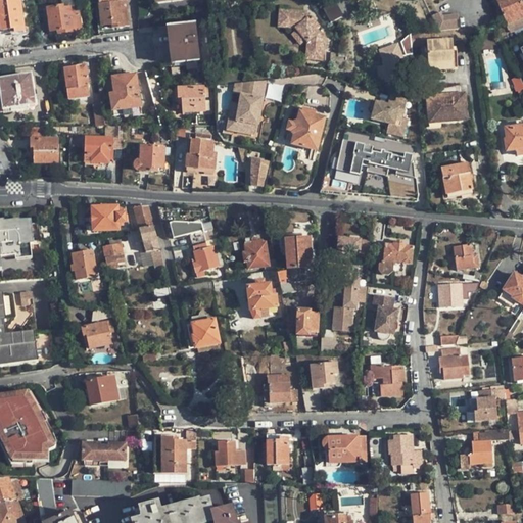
[(19,0),(9,0),(0,1),(0,26),(0,31),(14,29),(14,33),(25,31),(19,0)]
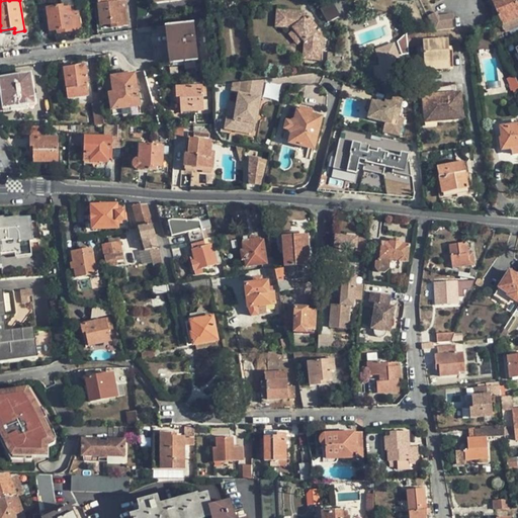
[(50,31),(56,31),(60,30),(61,33),(80,30),(77,12),(71,12),(70,8),(73,7),(72,0),(60,0),(62,5),(46,7),(50,31)]
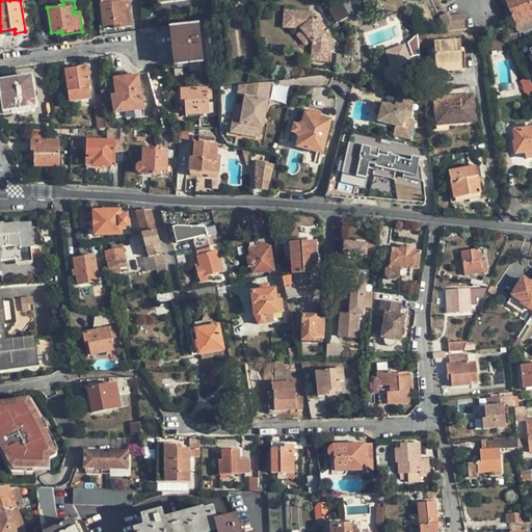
[(99,4),(102,25),(112,24),(113,28),(131,25),(130,11),(139,11),(138,0),(129,0),(130,0),(123,1),(122,0),(110,0),(111,3),(99,4)]
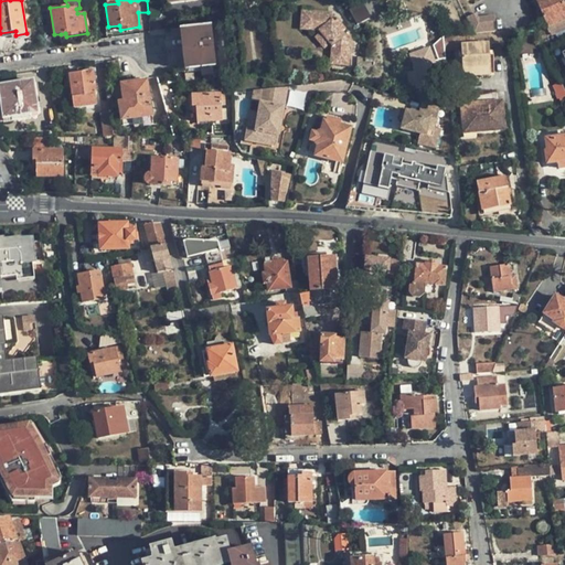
[(564,11),(560,0),(536,0),(548,27),(564,19),(564,11)]
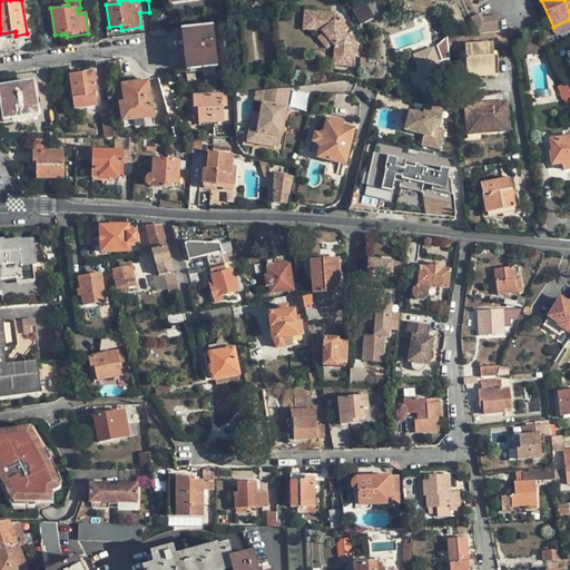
[(361,23),(373,16),(366,3),(353,10),(361,23)]
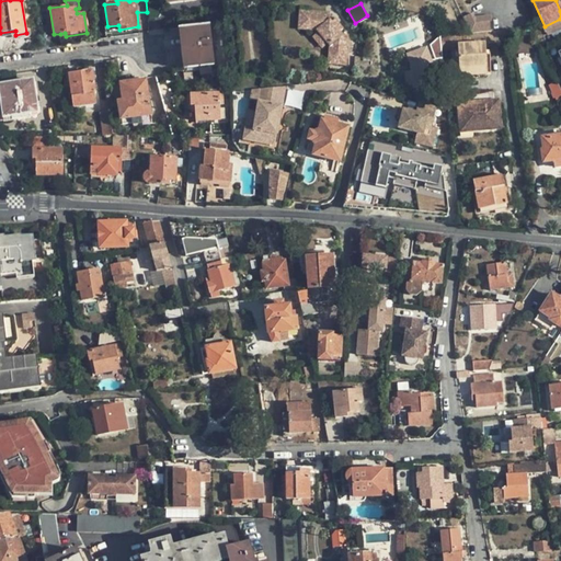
[(307,30),(309,11),(300,11),(298,29),(307,30)]
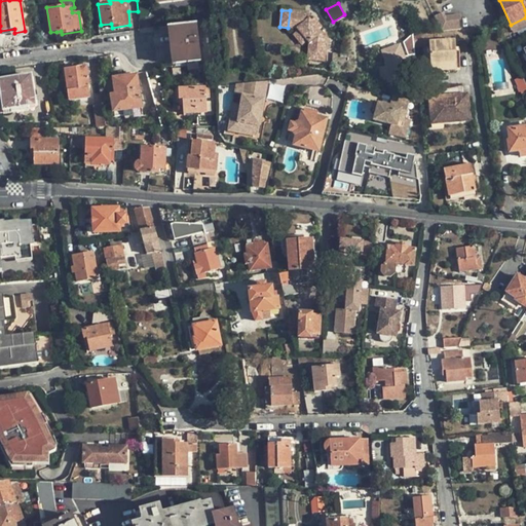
[(290,10),(288,28),(297,29),(298,30),(308,41),(309,42),(308,48),(311,48),(310,60),(325,61),(326,50),(326,49),(323,49),(324,40),(326,41),(327,40),(327,34),(320,33),(317,31),(322,28),(313,19),(310,22),(308,20),(308,12),(290,10)]
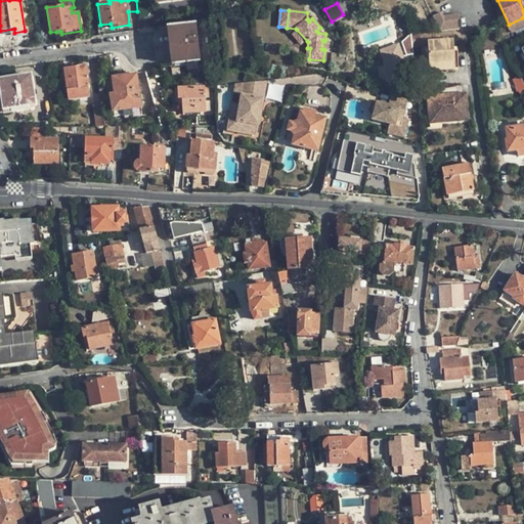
[(439,11),(432,15),(435,22),(439,32),(453,31),(460,30),(457,13),(442,14),(439,11)]
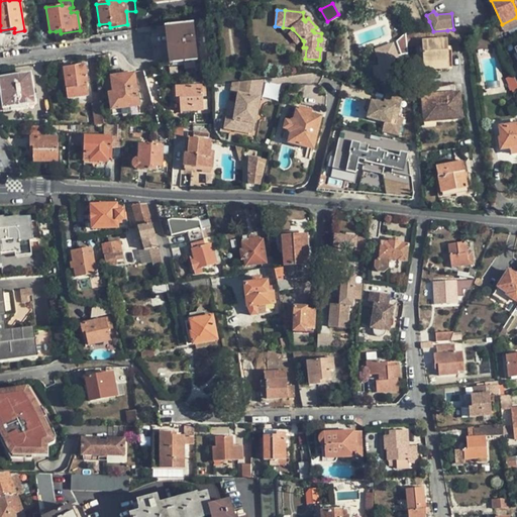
[(408,29),(407,22),(399,22),(399,31),(407,31),(406,30),(408,29)]
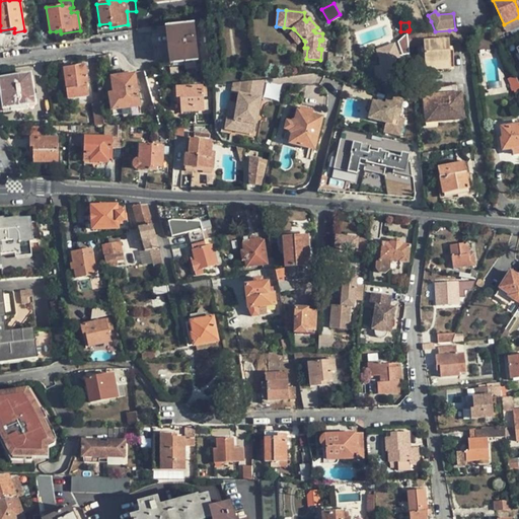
[(194,23),(167,26),(172,64),(199,60),(194,23)]
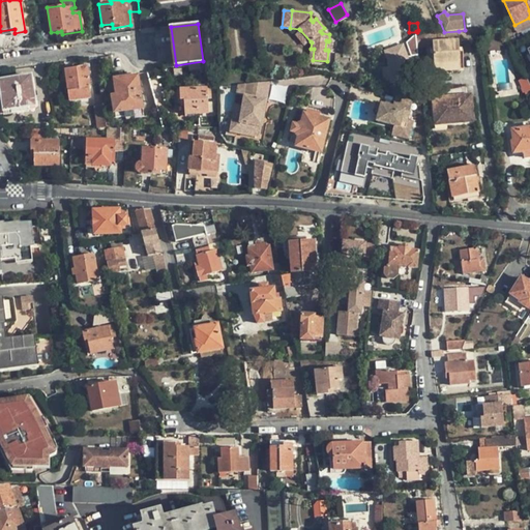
[(417,32),(416,34),(435,33),(434,26),(422,27),(422,28),(420,30),(418,30),(416,31),(417,32)]
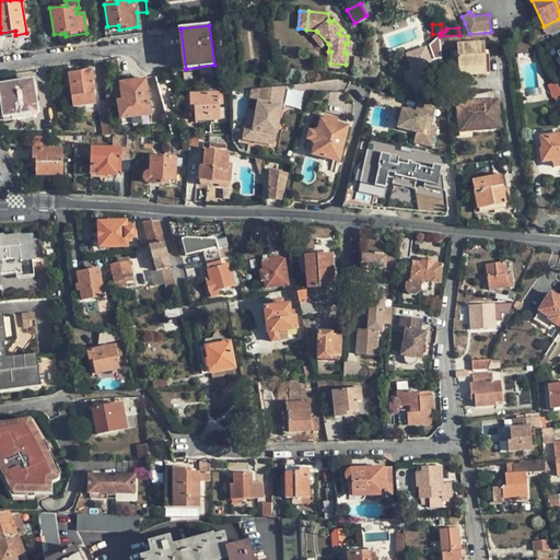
[(520,28),(505,31),(506,37),(506,39),(520,37),(520,28)]
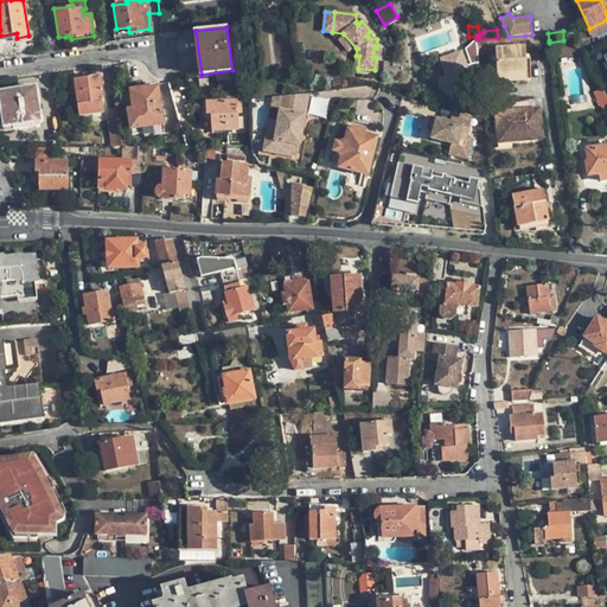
[(538,42),(538,33),(532,34),(525,36),(509,37),(498,38),(477,39),(477,40),(477,46),(500,44),(500,48),(494,48),(497,76),(526,74),(525,48),(540,46),(538,42)]
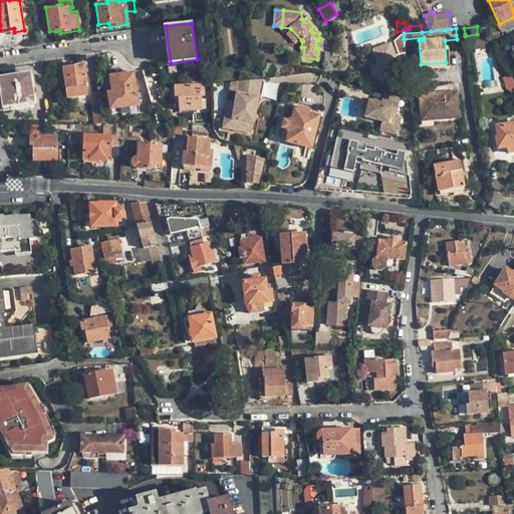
[(301,40),(291,29),(286,33),(296,44),(301,40)]
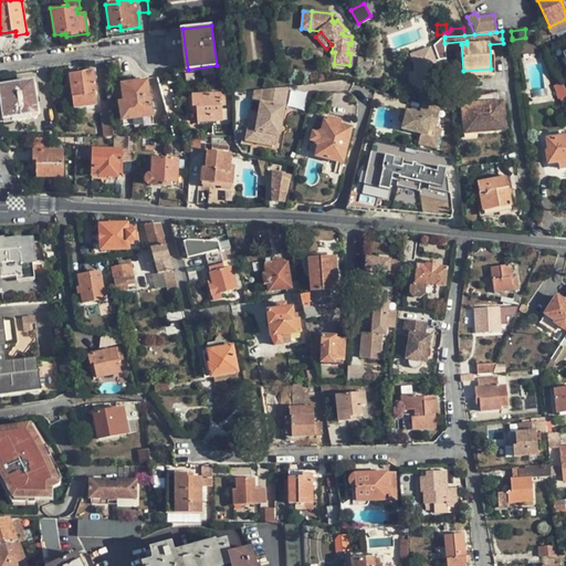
[(443,43),(409,50),(415,83),(436,80),(432,61),(446,58),(443,43)]
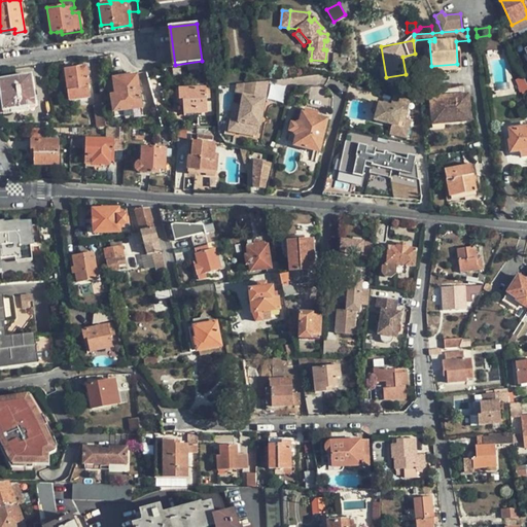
[(65,70),(66,80),(69,101),(89,98),(88,89),(90,88),(86,67),(65,70)]
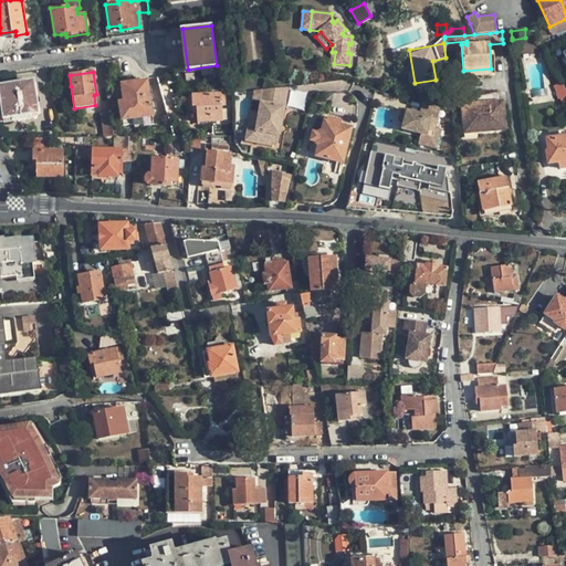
[(32,81),(0,85),(0,96),(3,118),(12,117),(13,121),(30,118),(29,114),(38,113),(32,81)]
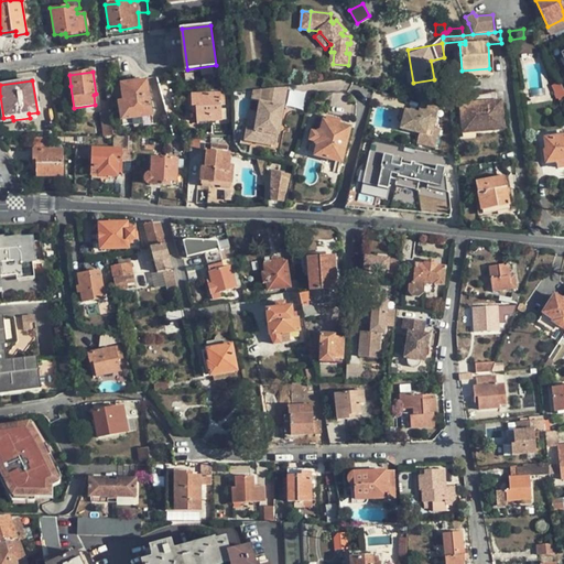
[(147,80),(121,84),(121,85),(123,101),(119,101),(121,120),(123,120),(123,125),(134,122),(134,125),(143,122),(143,123),(152,122),(151,116),(152,116),(147,80)]
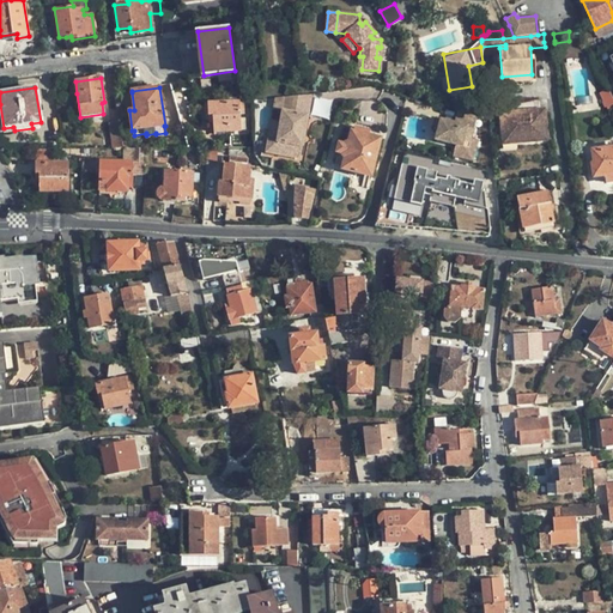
[(612,97),(608,89),(600,93),(608,111),(610,110),(611,110),(612,109),(612,97)]
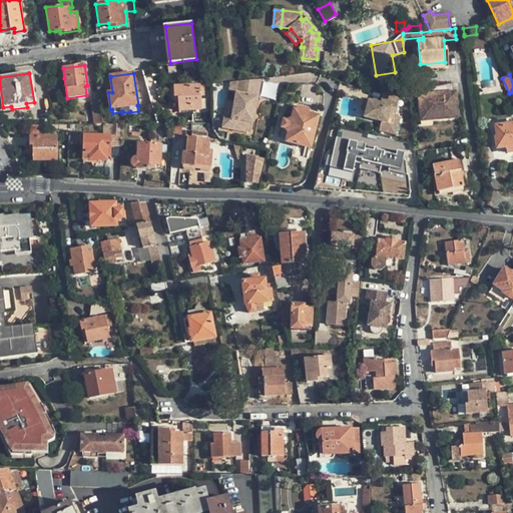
[(154,75),(143,77),(147,90),(157,88),(154,75)]
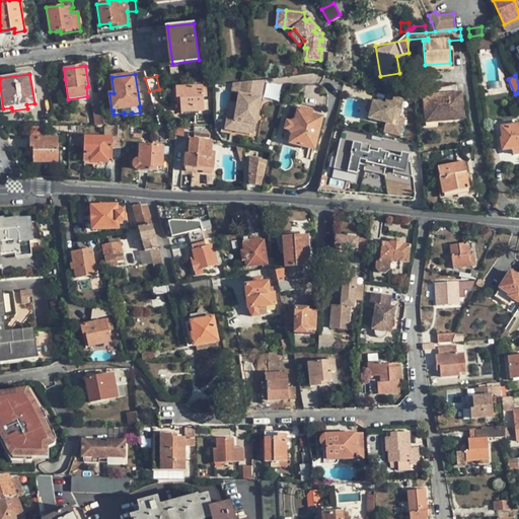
[(264,79),(240,81),(238,93),(237,103),(235,110),(232,110),(231,121),(227,120),(226,129),(254,134),(264,79)]
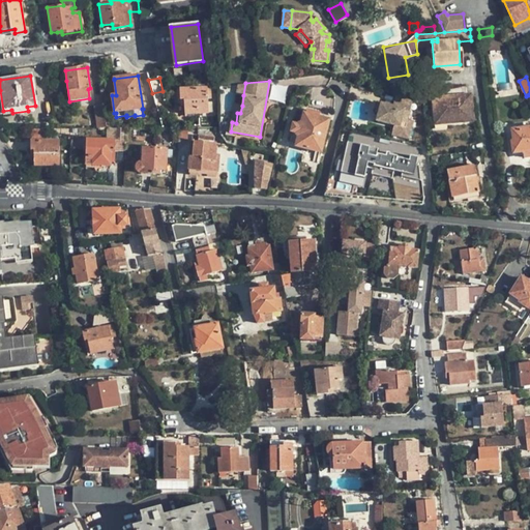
[(245,83),(238,84),(236,94),(243,95),(245,83)]
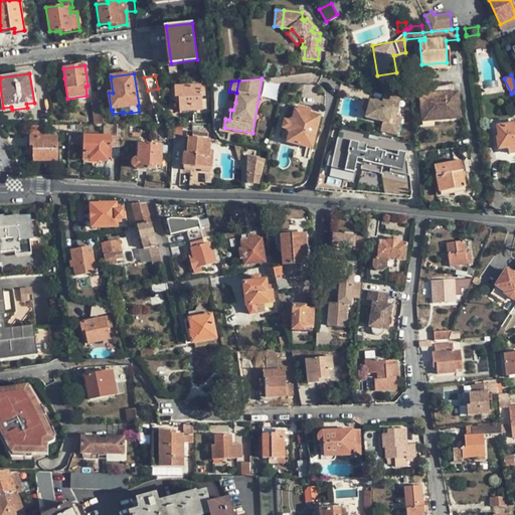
[(178,97),(179,105),(179,111),(201,110),(200,97),(205,96),(204,87),(200,87),(200,86),(174,87),(174,97),(178,97)]
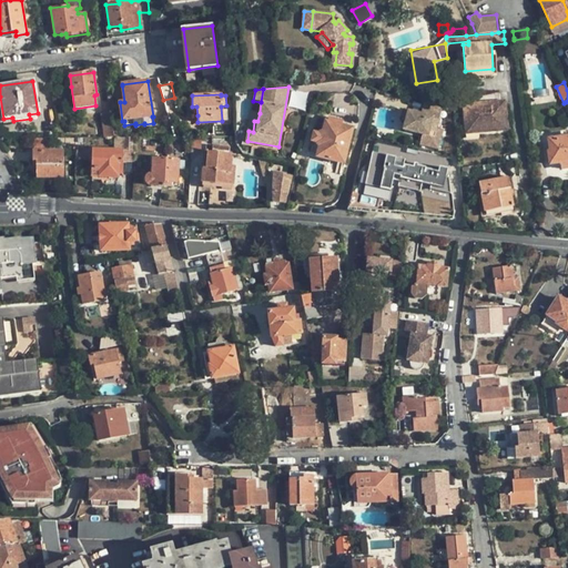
[(504,99),(463,103),(465,127),(478,125),(479,130),(507,128),(504,99)]
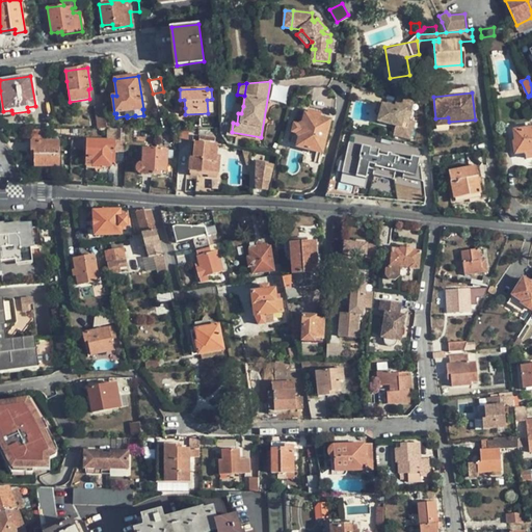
[(397,98),(394,107),(410,112),(414,103),(397,98)]
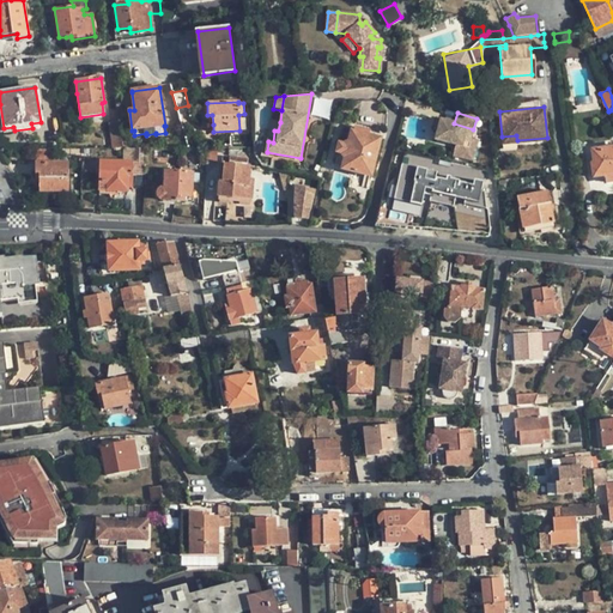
[(473,129),(454,123),(441,120),(437,129),(435,139),(454,145),(451,157),(472,162),(478,141),(471,139),(473,129)]
